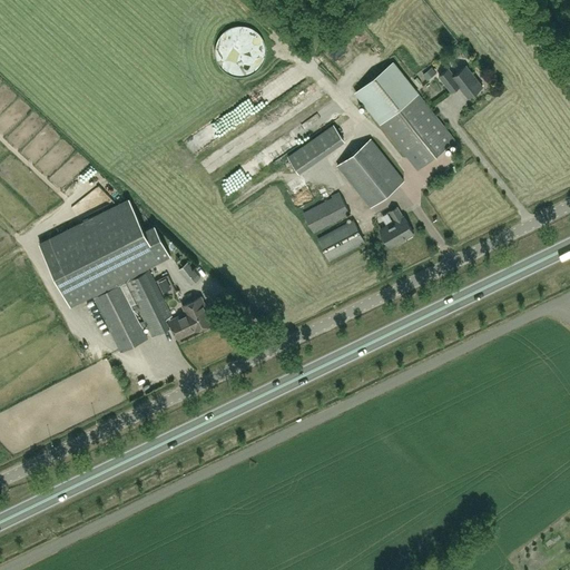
[(418,169),(454,140),(393,62),(356,91),(418,169)]
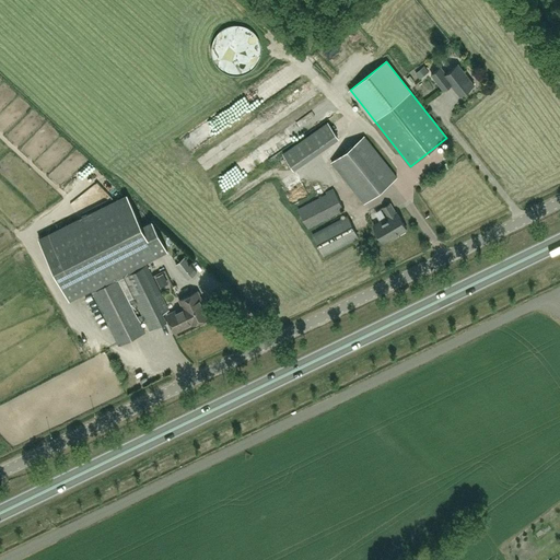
[(474,84),(458,65),(446,73),(441,67),(431,74),(443,90),(451,84),(459,96),(474,84)]
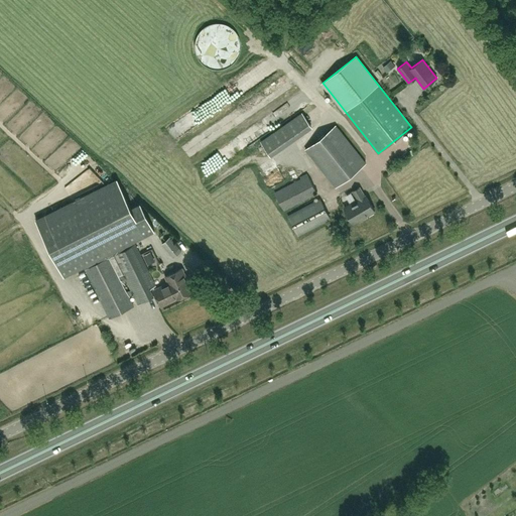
[(260,141),(270,154),(311,126),(301,112),(260,141)]
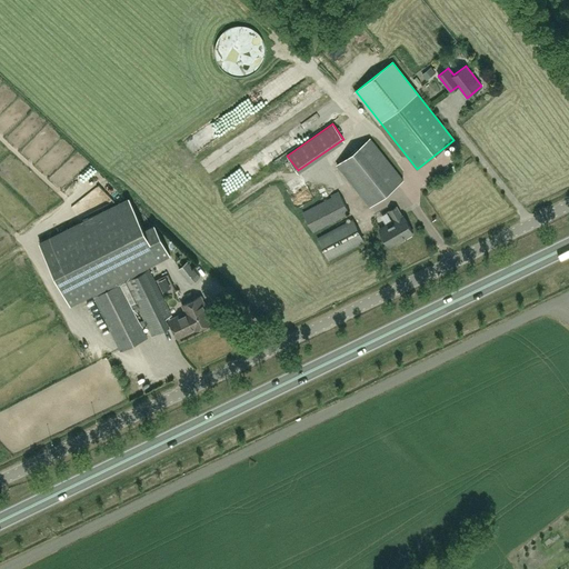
[(337,166),(370,208),(405,180),(371,139),(337,166)]
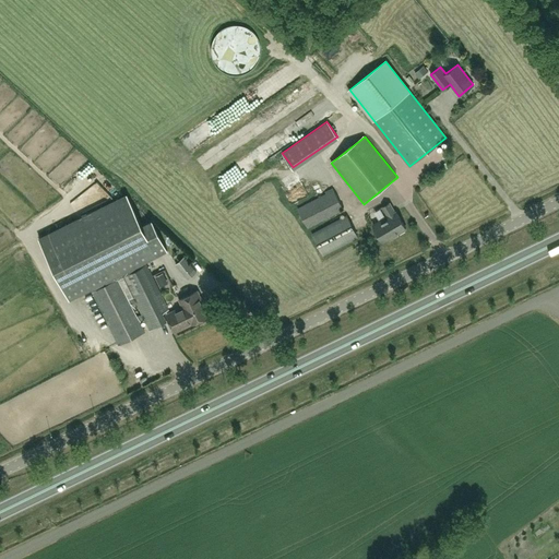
[(308,227),(343,209),(333,189),(298,207),(308,227)]
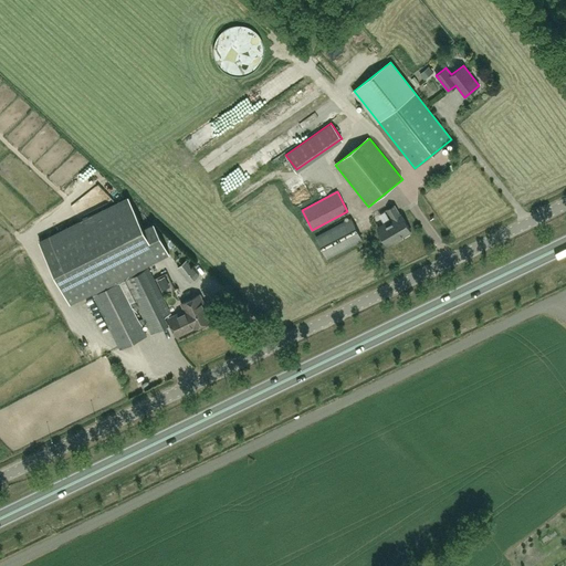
[(119,348),(146,336),(140,325),(146,323),(150,334),(168,325),(164,317),(170,314),(146,265),(168,254),(153,223),(143,228),(127,197),(39,241),(70,303),(92,292),(119,348)]
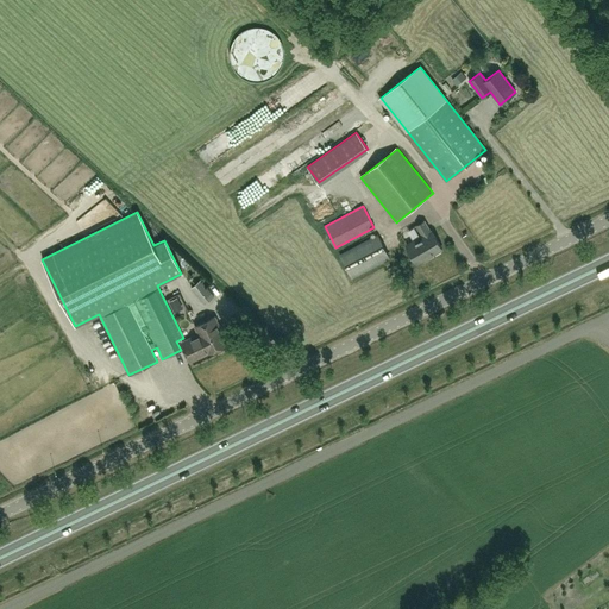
[(416,264),(443,250),(431,230),(429,231),(424,221),(416,225),(422,236),(406,245),(416,264)]
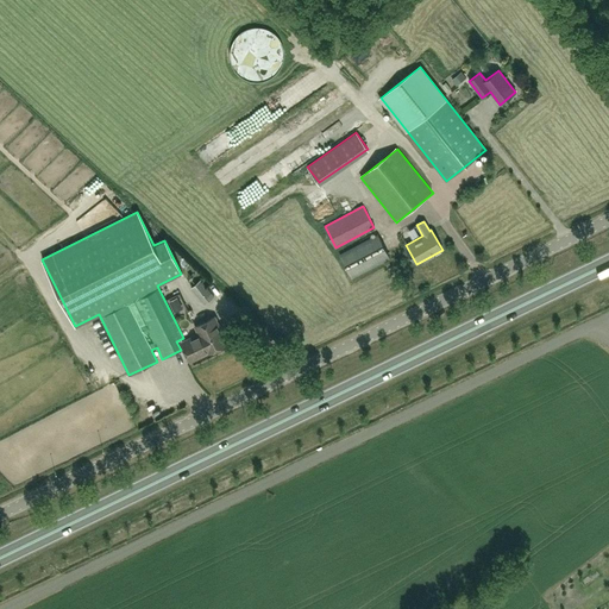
[(340,255),(352,278),(390,258),(378,236),(340,255)]
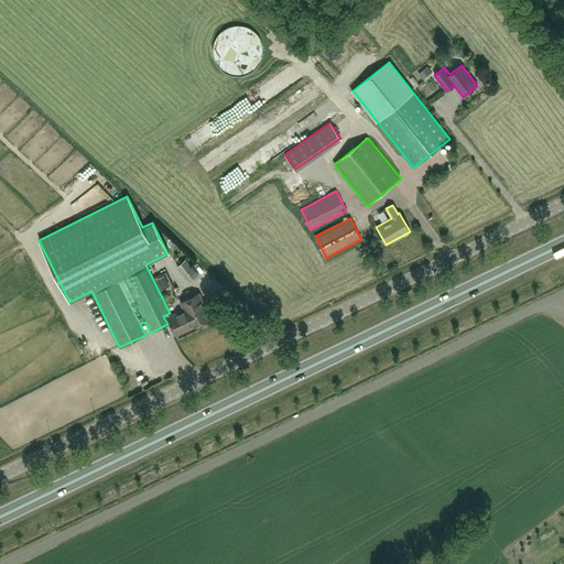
[(197,274),(185,260),(177,267),(190,281),(197,274)]
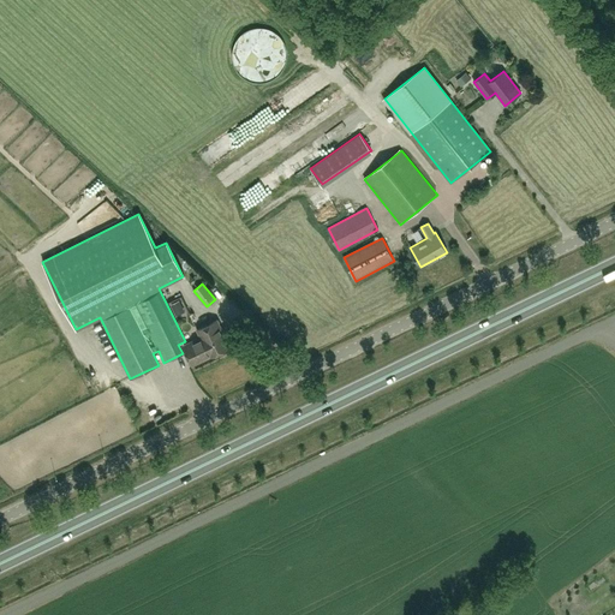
[(199,339),(208,357),(209,356),(209,357),(230,347),(218,321),(197,330),(201,339),(199,339)]
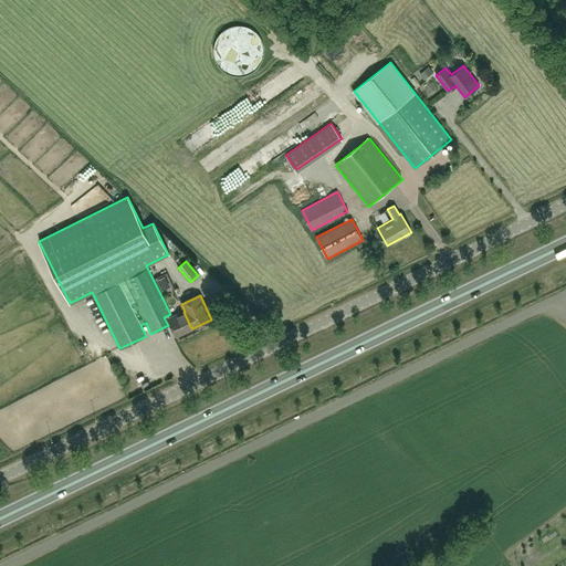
[(191,328),(184,312),(169,320),(177,335),(191,328)]
